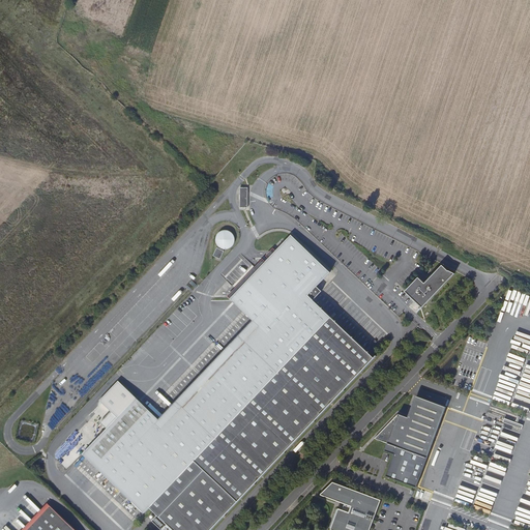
[(233,246),(234,243),(235,240),(234,237),(233,234),(231,232),(228,231),(224,230),(221,231),(218,233),(216,235),(215,238),(215,241),(216,244),(218,246),(217,248),(216,247),(213,256),(221,259),(224,252),(224,251),(224,249),(227,249),(230,248),(233,246)]
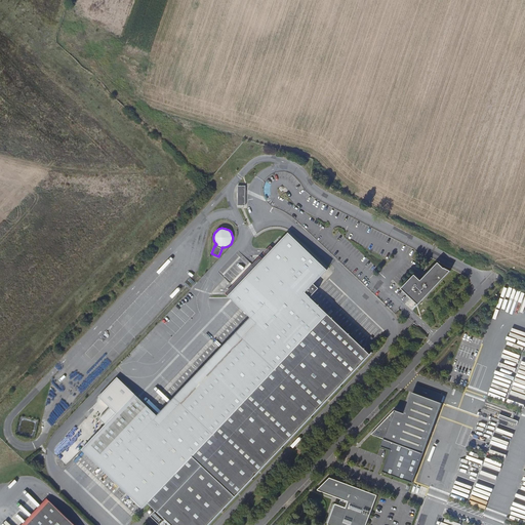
[(209,524),(370,356),(310,298),(317,289),(312,285),(325,271),(286,234),(272,249),(265,256),(258,264),(227,297),(249,319),(157,416),(133,395),(115,377),(97,397),(109,408),(99,418),(105,425),(81,449),(142,507),(147,501),(152,506),(146,512),(160,524),(209,524)]
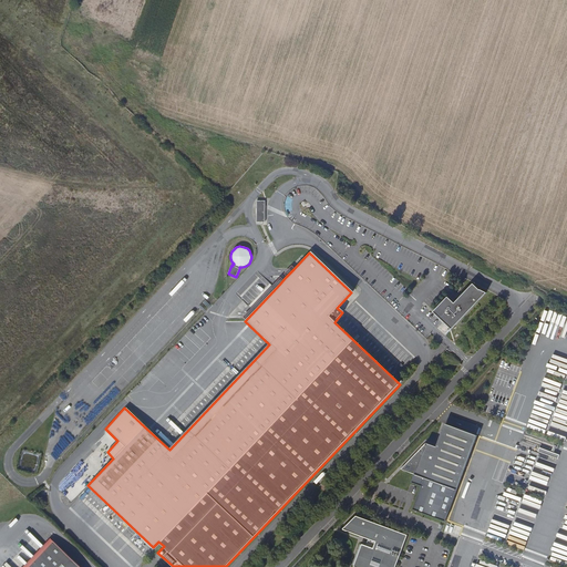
[(447,297),(433,311),(451,329),(486,292),(478,289),(472,284),(454,302),(447,297)]
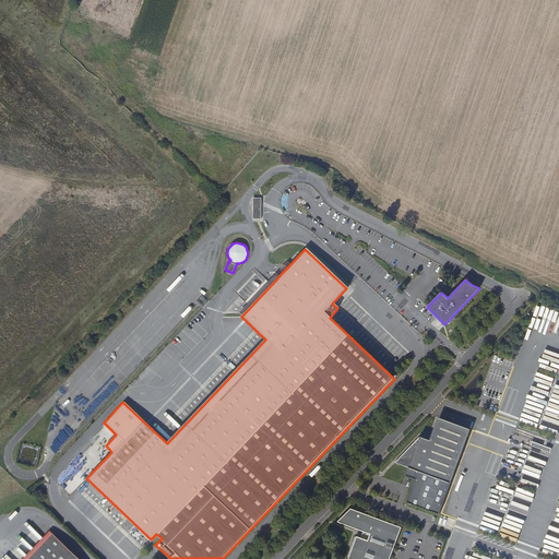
[(420,437),(395,463),(451,483),(471,429),(442,418),(436,425),(430,440),(420,437)]
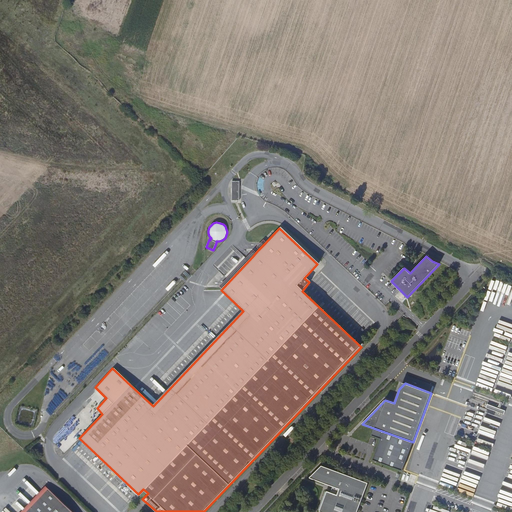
[(357,511),(368,483),(322,466),(310,478),(333,486),(331,493),(327,491),(320,511),(321,511),(357,511)]
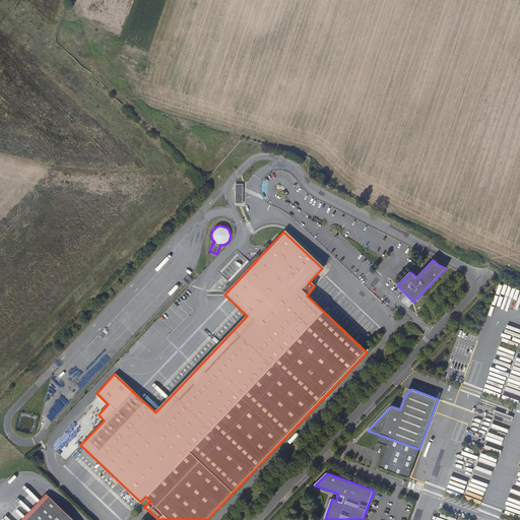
[(71,519),(49,498),(26,519),(71,519)]
